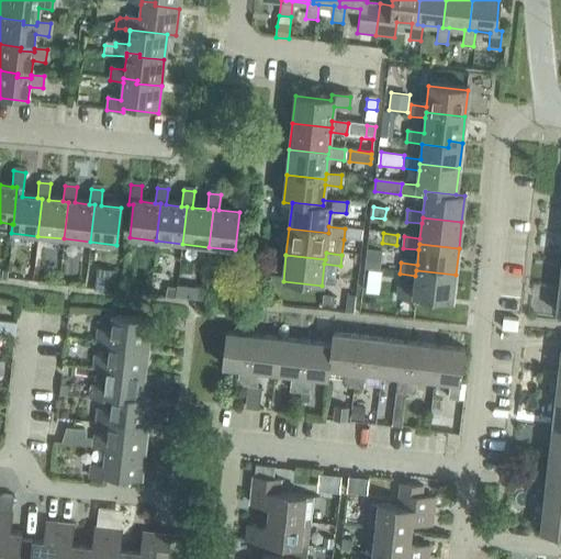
[(378,271),(379,261),(366,260),(365,270),(378,271)]
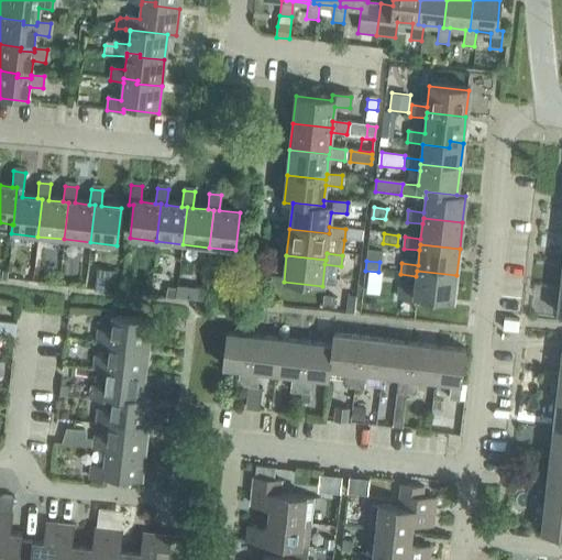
[(117,273),(97,271),(95,292),(114,294),(117,273)]
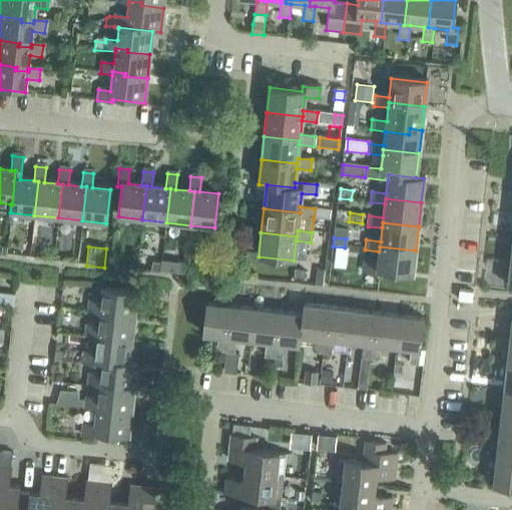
[(413,275),(416,250),(380,246),(379,251),(378,266),(364,264),(362,274),(380,276),(380,271),(413,275)]
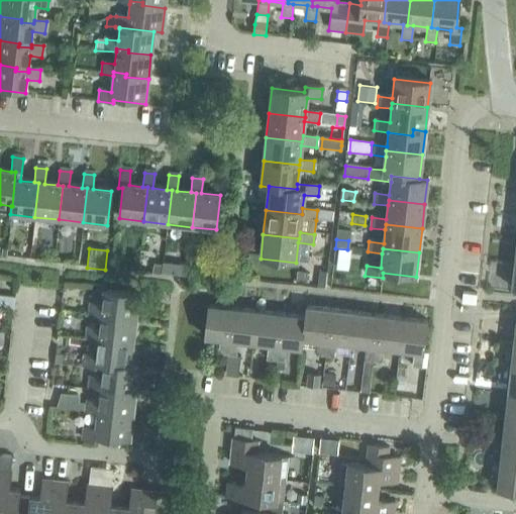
[(152,275),(161,276),(162,266),(153,265),(152,275)]
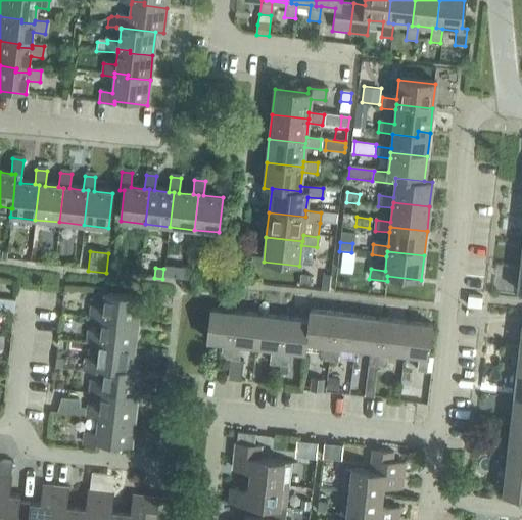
[(188,268),(180,268),(179,278),(187,279),(188,268)]
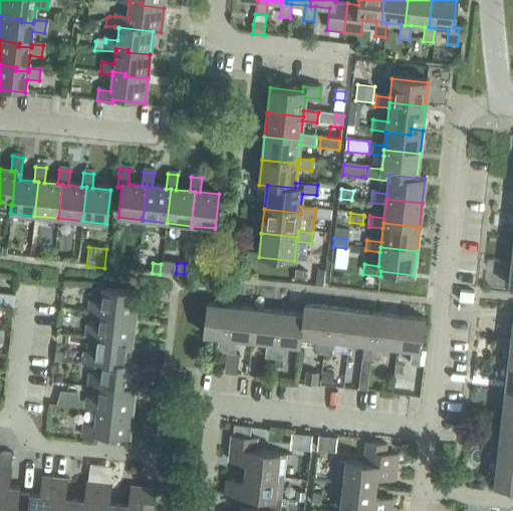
[(304,273),(294,272),(293,282),(303,284),(304,273)]
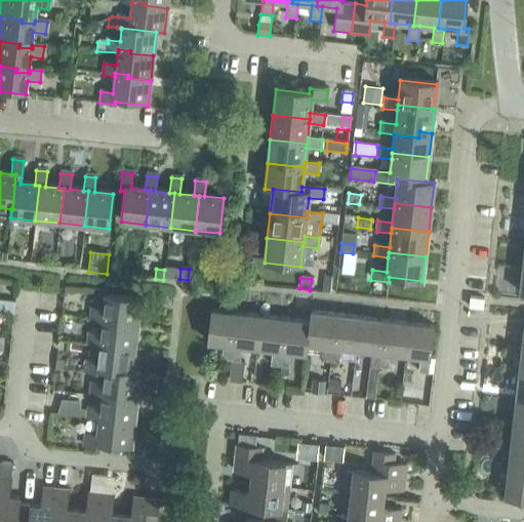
[(137,326),(140,302),(105,297),(104,311),(91,310),(89,321),(102,322),(103,319),(115,320),(115,323),(137,326)]
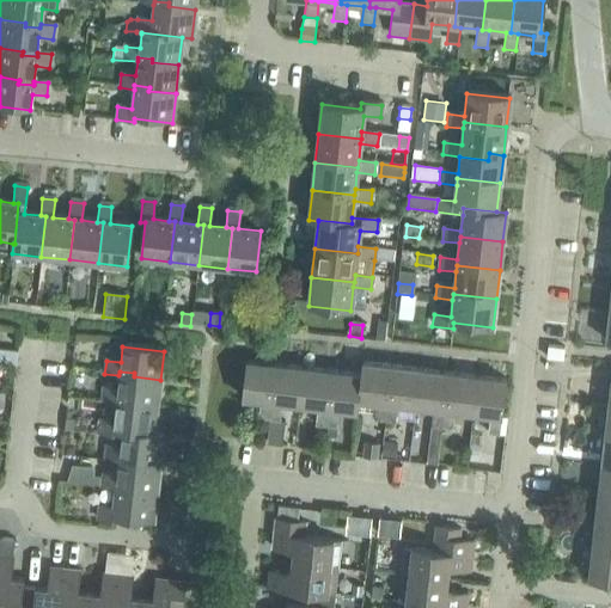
[(562,362),(564,350),(548,348),(547,360),(562,362)]
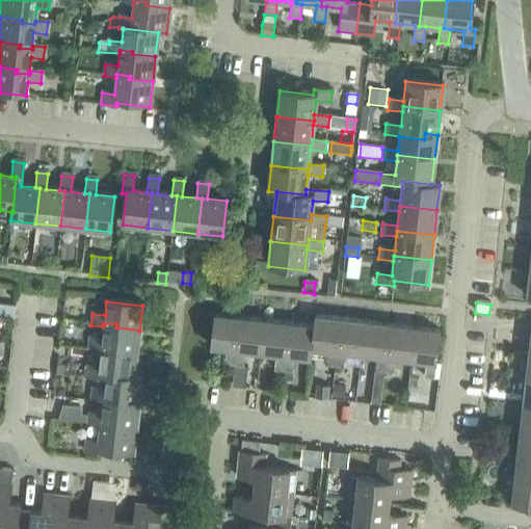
[(234,367),(239,319),(214,316),(210,348),(226,350),(224,366),(234,367)]
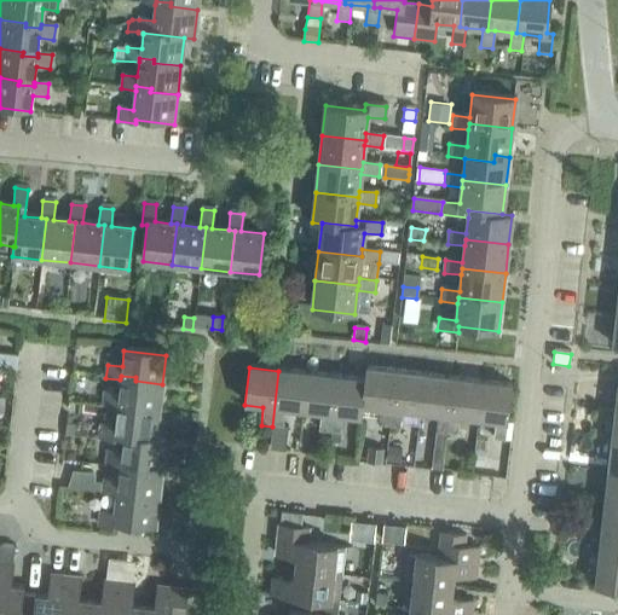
[(388,428),(394,372),(365,369),(364,381),(365,381),(362,406),(363,406),(380,408),(377,427),(388,428)]
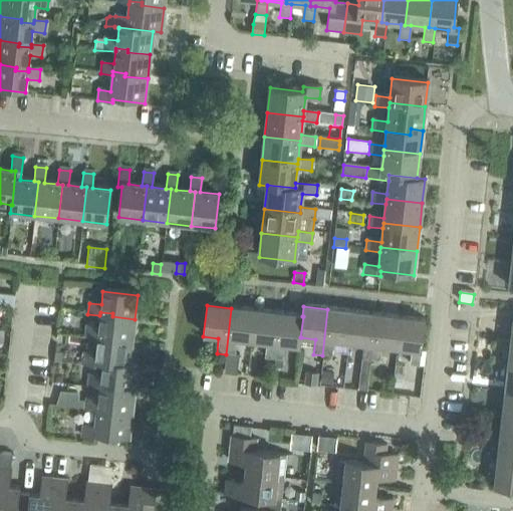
[(251,341),(255,310),(231,308),(226,354),(227,354),(235,355),(236,340),(251,341)]
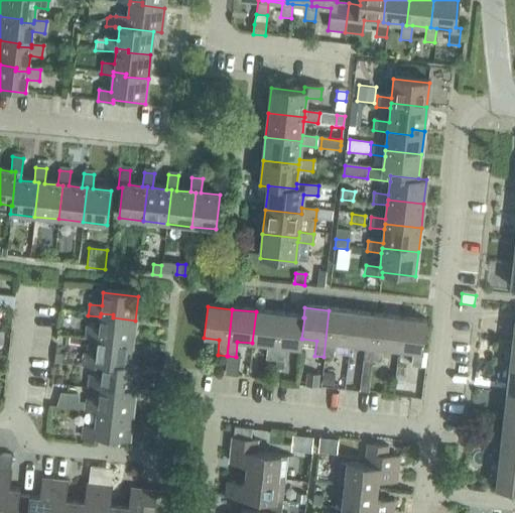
[(349,345),(353,313),(329,310),(324,357),(333,358),(335,343),(349,345)]
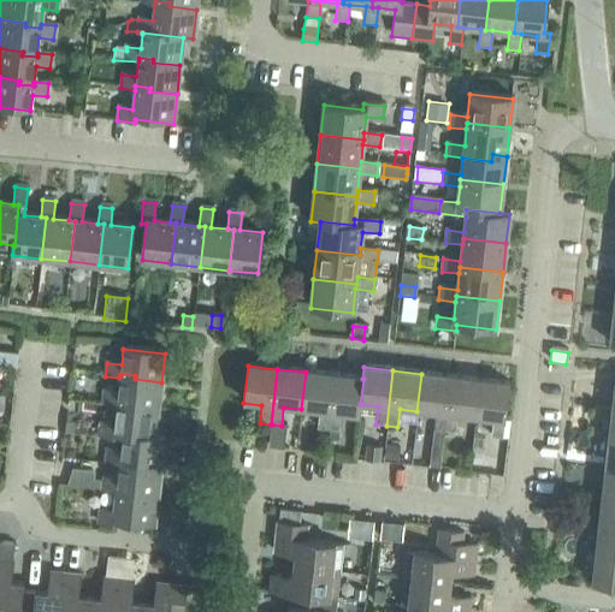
[(327,431),(335,375),(306,372),(301,409),(319,411),(317,429),(327,431)]
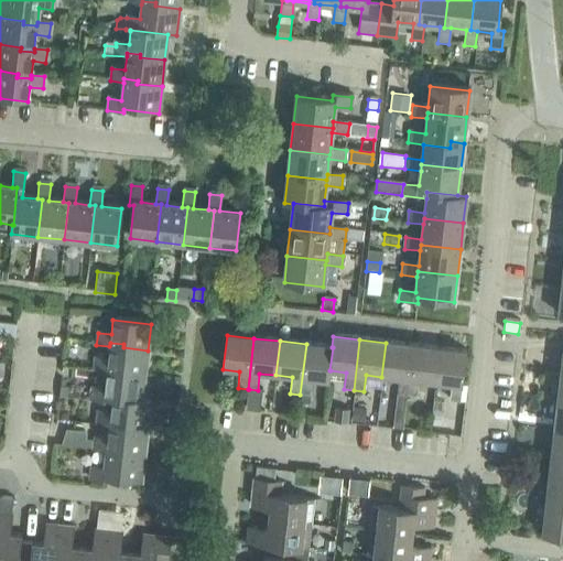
[(144,377),(148,351),(123,347),(123,344),(110,343),(109,346),(108,360),(95,359),(94,371),(107,373),(107,369),(120,370),(120,374),(144,377)]
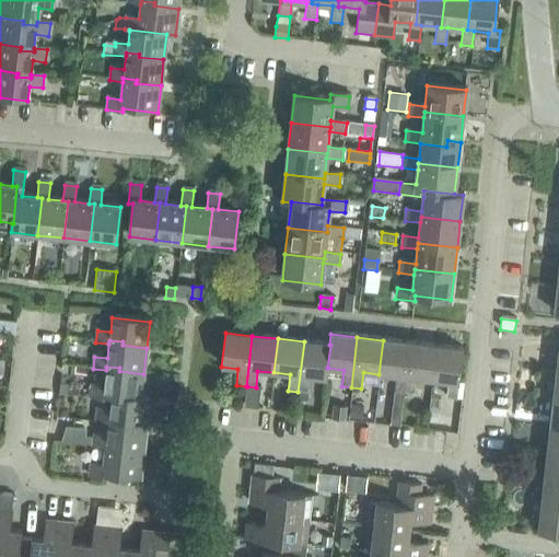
[(403,394),(409,344),(383,340),(379,374),(396,375),(394,393),(403,394)]
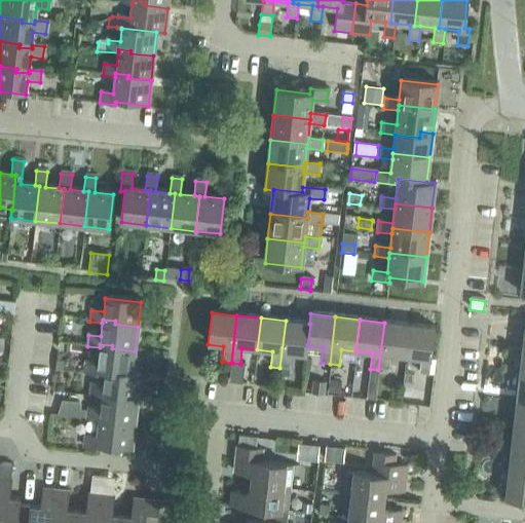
[(310,324),(309,324),(286,321),(279,368),(282,369),(289,370),(291,353),(307,356),(308,345),(307,345),(310,324)]
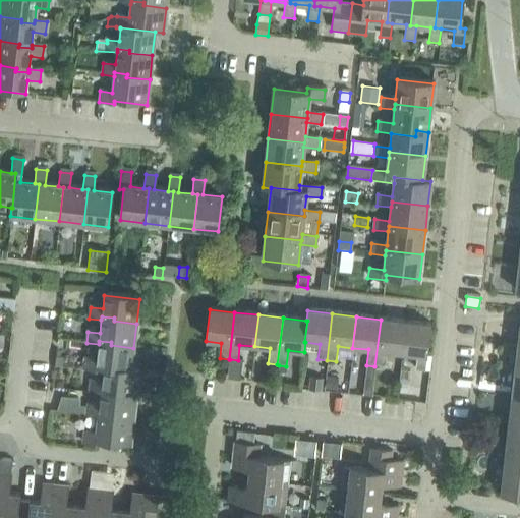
[(401,353),(405,322),(381,320),(374,366),(378,366),(385,367),(387,352),(401,353)]
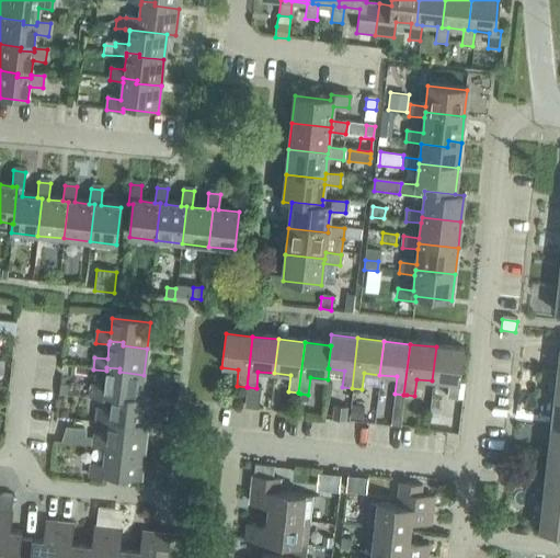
[(459,384),(464,350),(436,346),(432,380),(449,383),(447,399),(457,400),(459,384)]
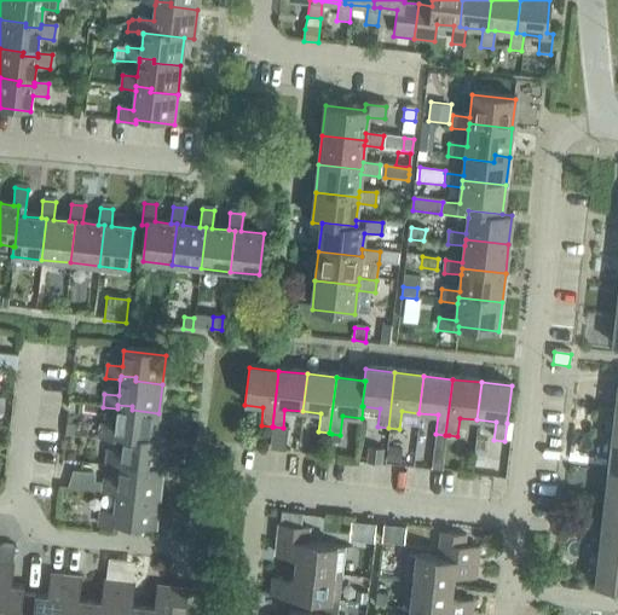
[(155,442),(156,441),(159,413),(132,410),(132,406),(117,405),(117,408),(115,428),(100,425),(99,440),(116,441),(117,439),(123,439),(123,437),(155,442)]
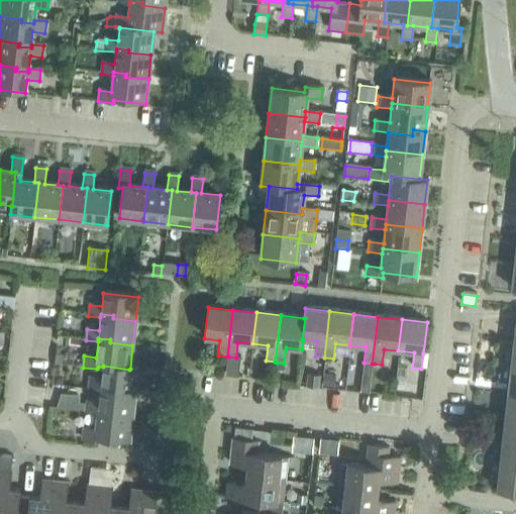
[(55,354),(54,365),(63,366),(64,355),(55,354)]
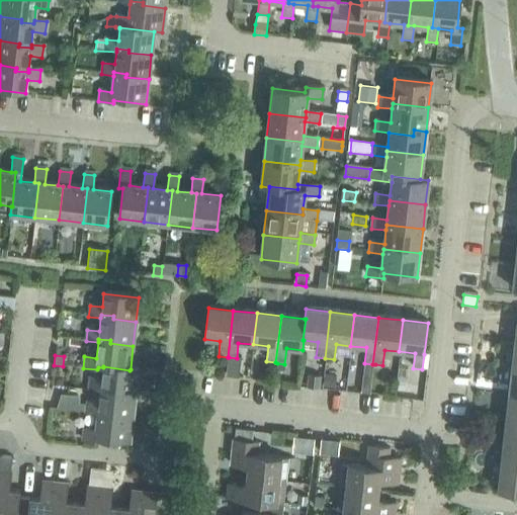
[(241,358),(237,358),(229,357),(226,377),(239,378),(241,358)]
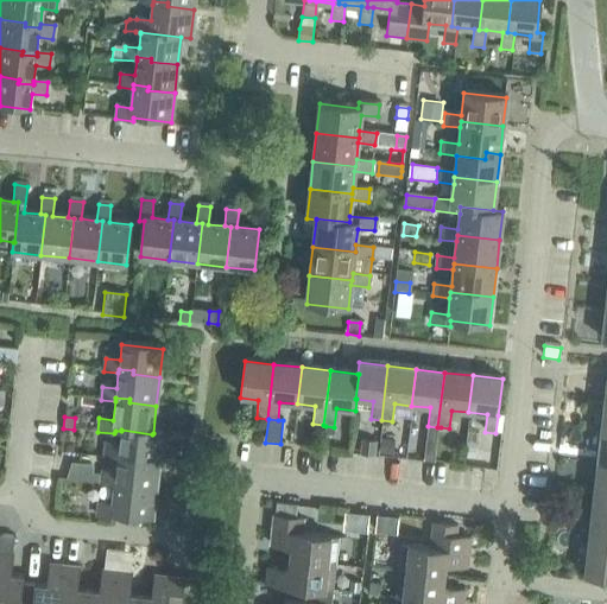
[(324,436),(333,437),(334,427),(326,426),(324,436)]
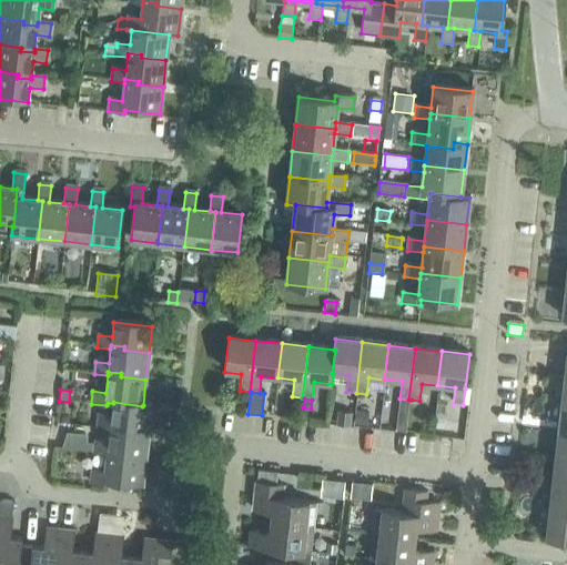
[(411,410),(412,400),(408,400),(400,399),(398,409),(411,410)]
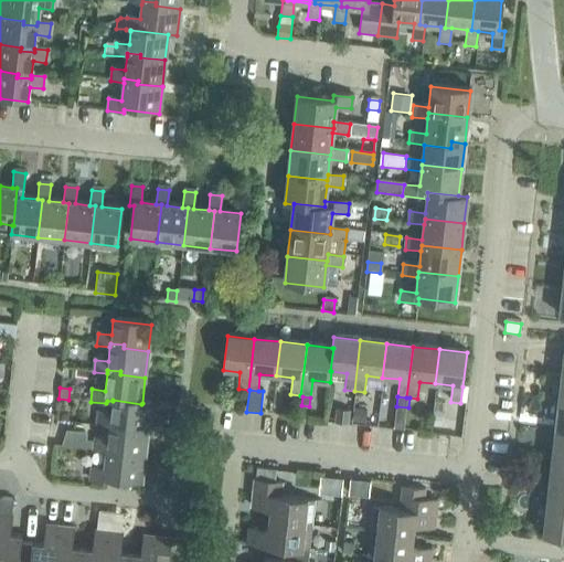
[(150,404),(142,403),(141,404),(113,400),(113,401),(110,415),(97,413),(96,425),(109,427),(109,423),(124,425),(123,428),(148,431),(150,404)]
